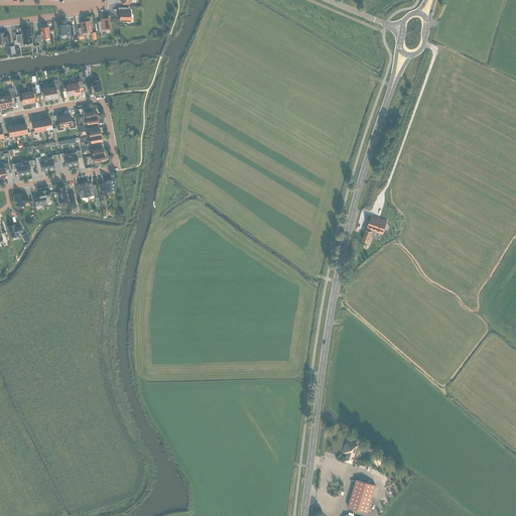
[(130,11),(129,11),(129,8),(120,7),(120,21),(130,21),(130,11)]
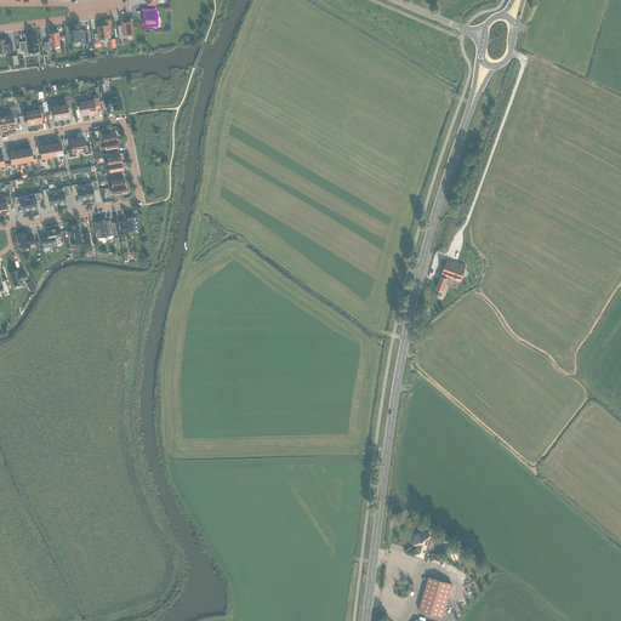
[(124,23),(125,26),(123,26),(118,26),(119,39),(127,38),(126,35),(132,34),(131,22),(124,23)]
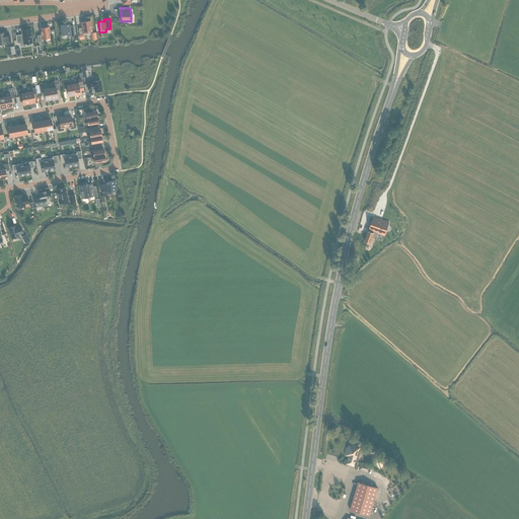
[(81,24),(82,28),(78,28),(79,34),(83,34),(83,32),(92,31),(90,20),(84,21),(84,23),(81,24)]
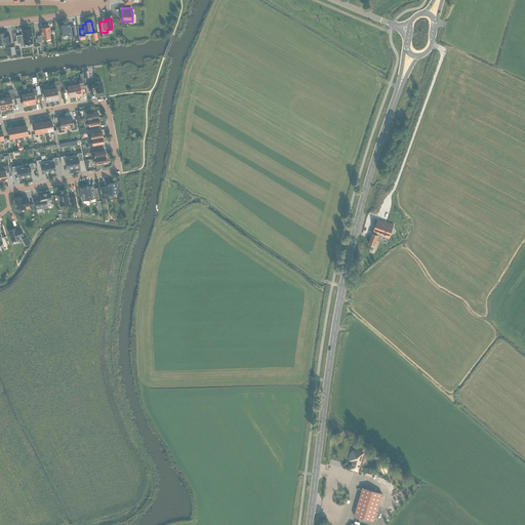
[(61,26),(62,26),(63,35),(63,36),(68,35),(69,38),(75,37),(74,26),(70,27),(67,27),(67,25),(61,26)]
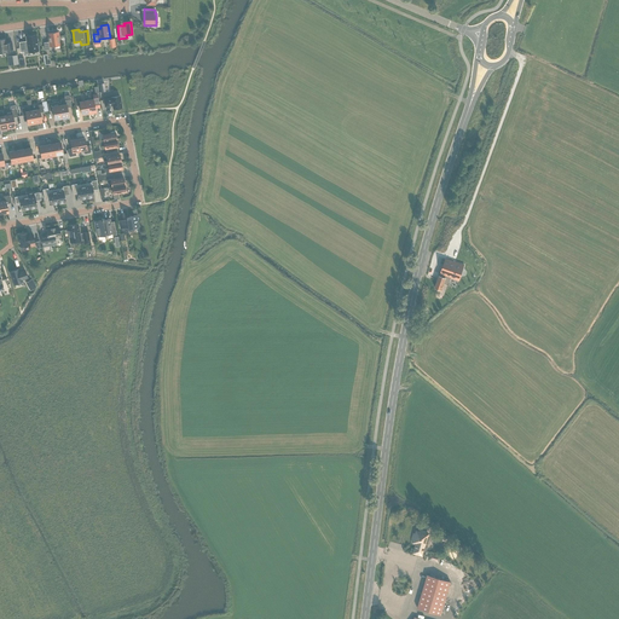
[(44,42),(45,51),(55,48),(55,46),(61,45),(58,32),(47,34),(48,42),(44,42)]
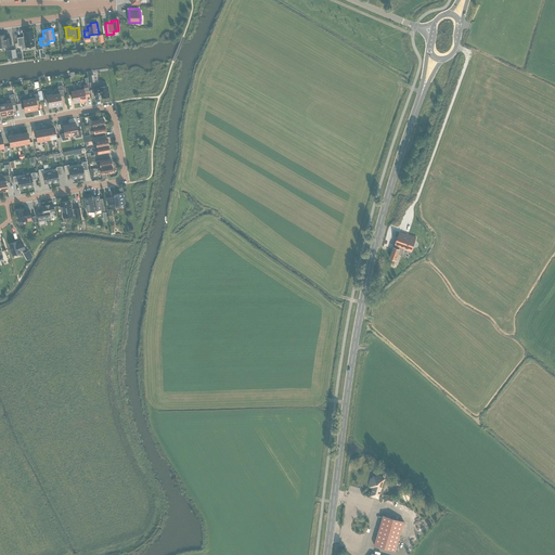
[(33,31),(23,33),(24,38),(22,38),(17,38),(18,47),(25,46),(25,47),(35,46),(33,31)]
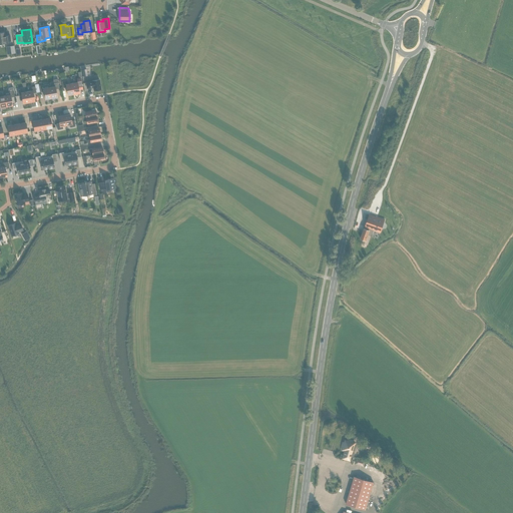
[(5,42),(11,41),(10,35),(4,36),(4,33),(0,33),(0,43),(5,43),(5,42)]
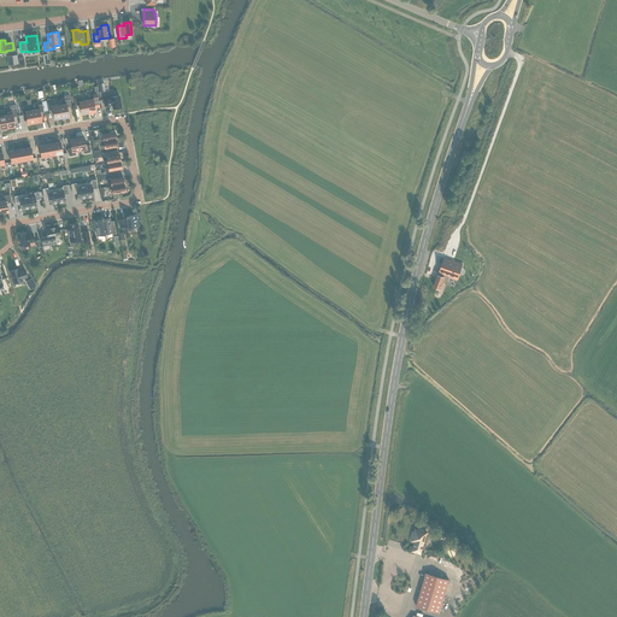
[(86,100),(88,113),(92,113),(92,112),(95,112),(95,107),(100,107),(98,94),(90,95),(90,99),(86,100)]
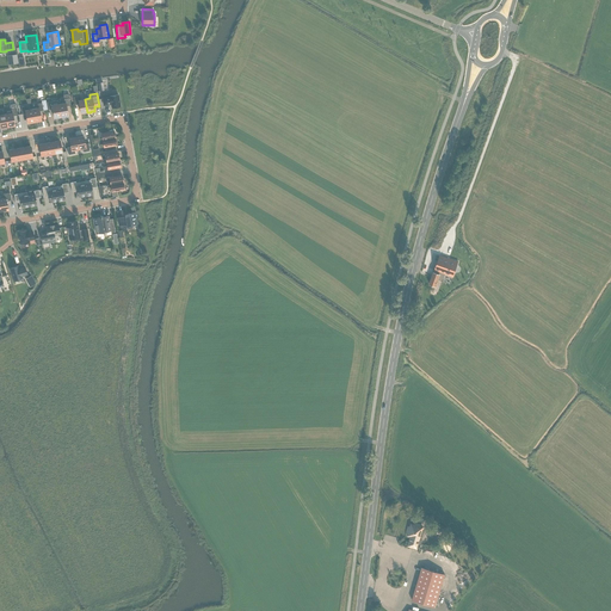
[(110,97),(103,98),(104,106),(111,104),(112,109),(121,106),(118,94),(110,97)]
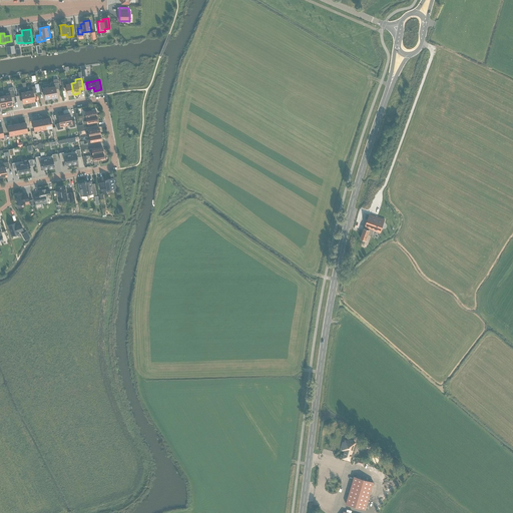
[(66,87),(68,95),(71,94),(71,95),(73,94),(71,83),(68,84),(67,80),(61,82),(62,88),(66,87)]
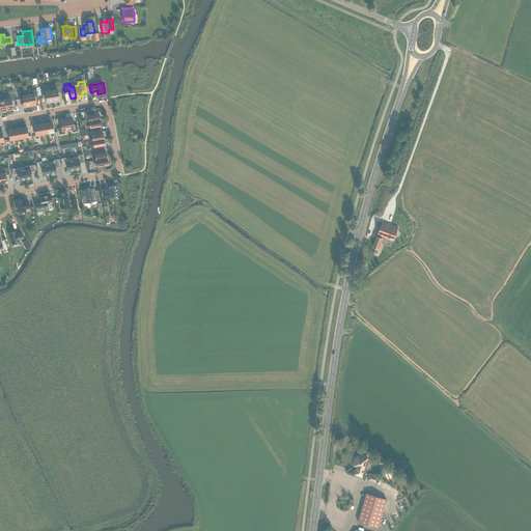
[(60,85),(55,86),(54,90),(51,90),(53,102),(56,102),(56,101),(59,101),(58,92),(62,91),(60,85)]
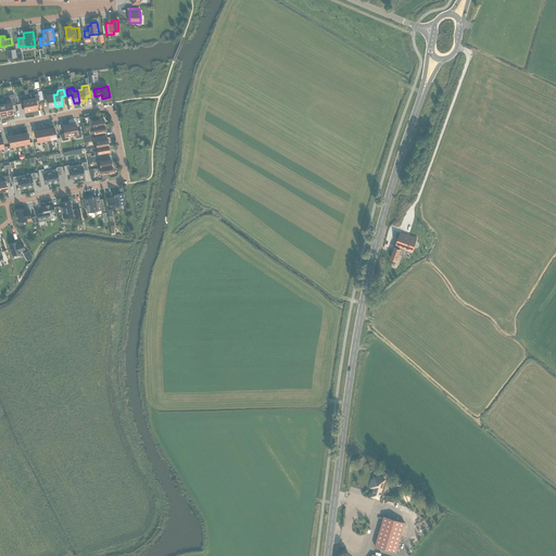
[(48,99),(49,108),(53,106),(53,108),(55,106),(53,95),(50,96),(48,92),(42,93),(43,100),(48,99)]
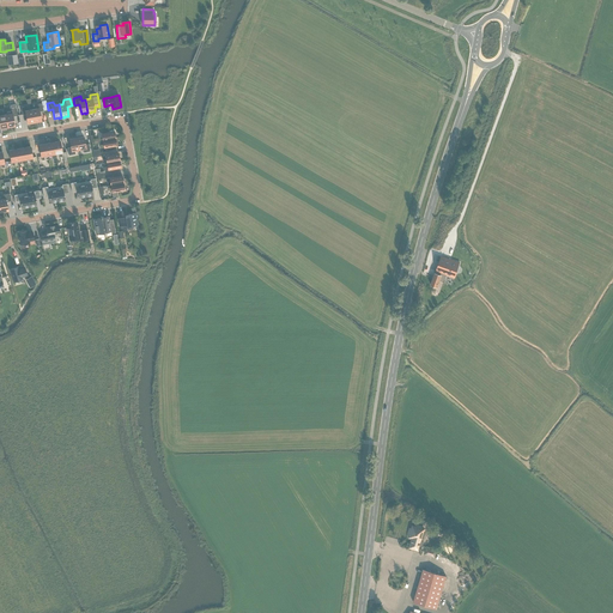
[(37,122),(42,121),(40,111),(44,110),(43,103),(36,104),(36,109),(32,109),(35,122),(37,122)]
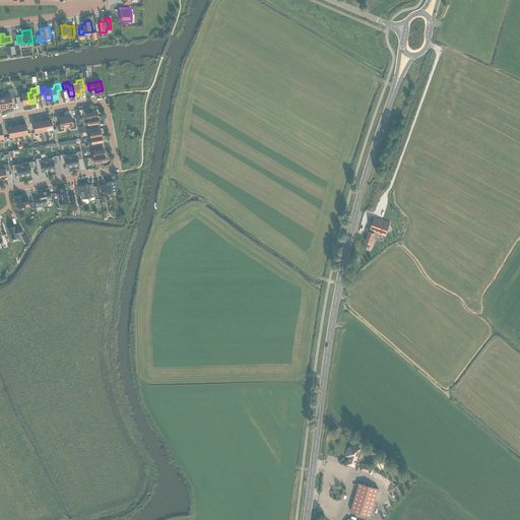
[(21,96),(23,105),(26,105),(29,104),(27,92),(24,93),(22,90),(16,91),(18,98),(21,96)]
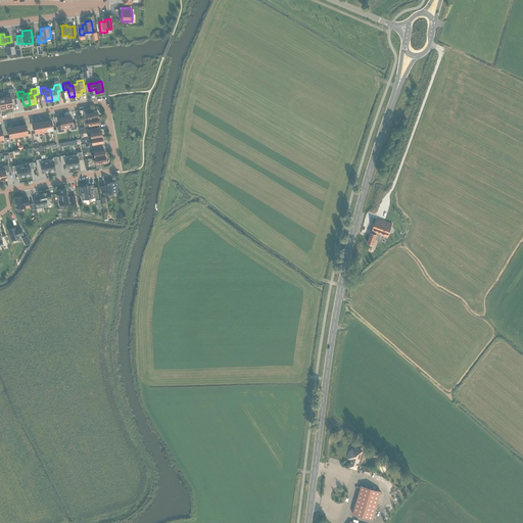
[(14,92),(8,93),(8,97),(4,98),(7,109),(9,108),(12,107),(11,99),(15,98),(14,92)]
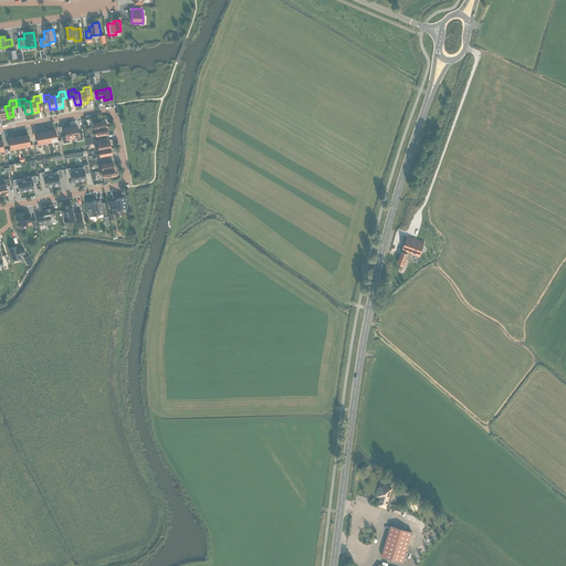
[(91,127),(92,130),(95,129),(106,127),(105,121),(94,123),(94,127),(91,127)]
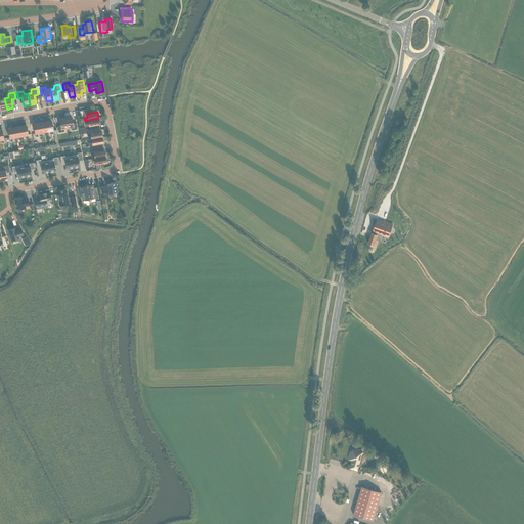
[(72,131),(77,130),(76,123),(73,124),(72,117),(66,118),(68,128),(71,127),(72,131)]
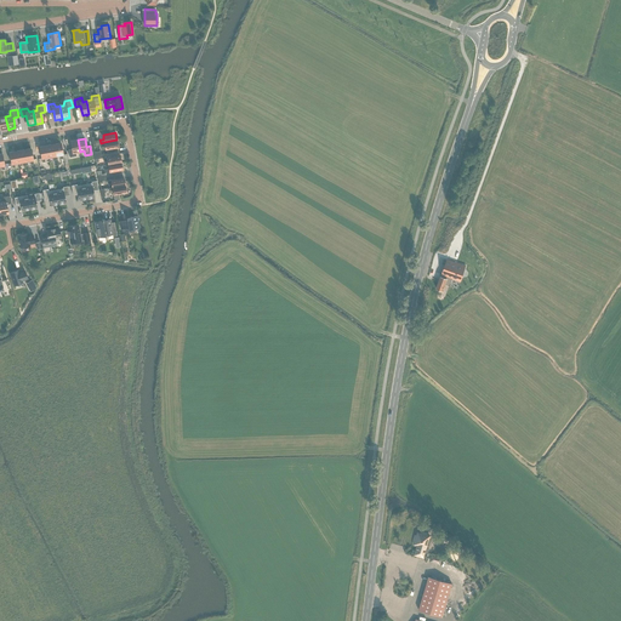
[(68,151),(69,158),(77,157),(75,153),(80,152),(78,140),(70,141),(72,149),(68,151)]
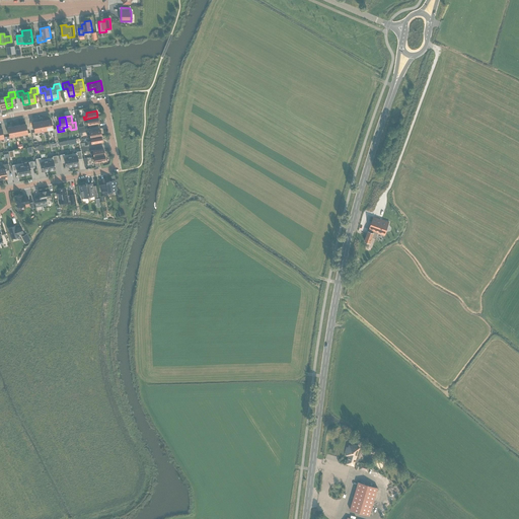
[(87,123),(84,123),(85,126),(99,123),(97,117),(87,119),(87,123)]
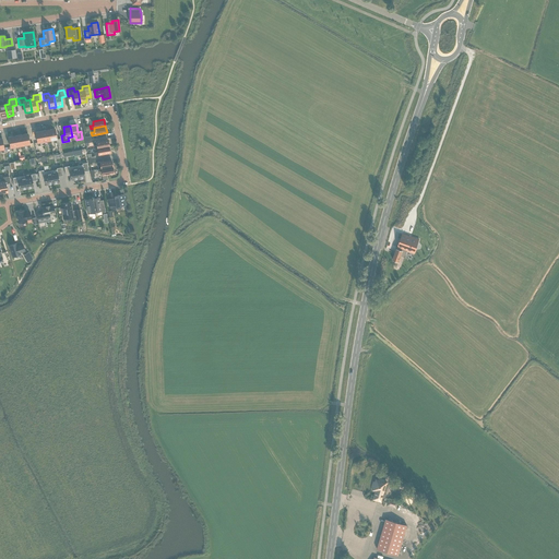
[(55,143),(58,143),(55,129),(48,130),(50,141),(55,140),(55,143)]
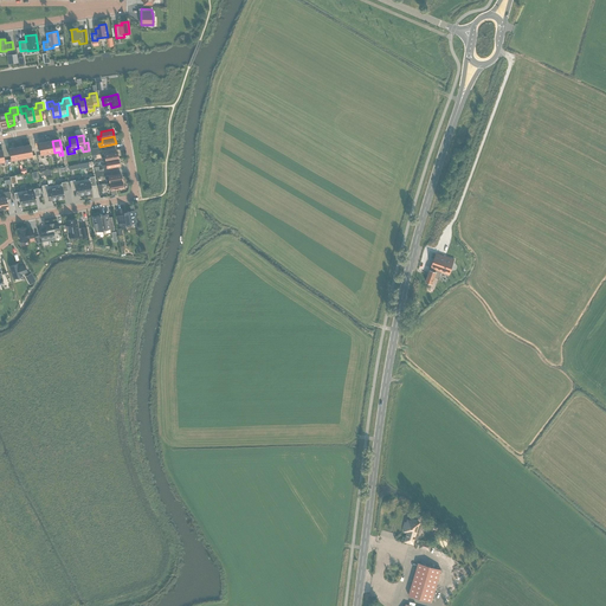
[(52,156),(56,156),(55,153),(52,141),(45,142),(47,154),(52,153),(52,156)]
